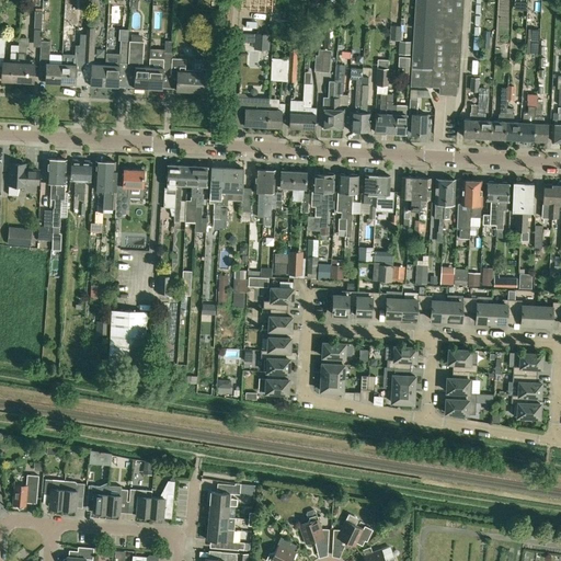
[(414,0),(415,0),(410,87),(438,88),(438,94),(456,95),(456,87),(458,87),(462,0),(414,0)]
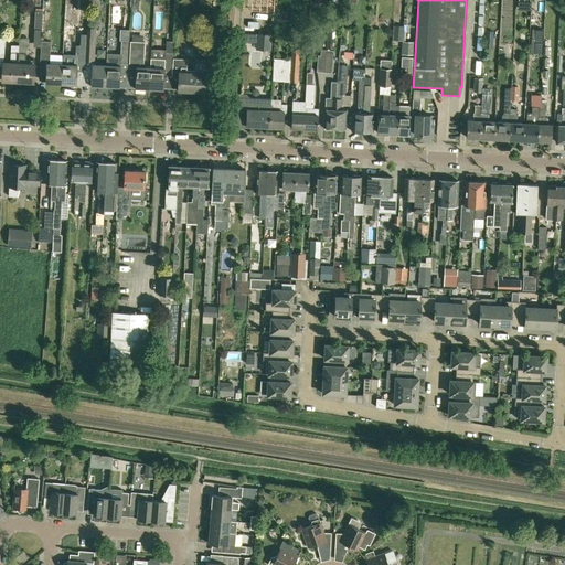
[(500,18),(510,18),(510,2),(500,2),(500,18)]
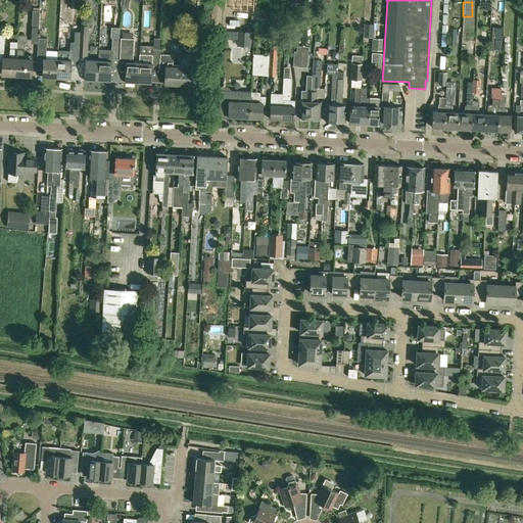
[(373,38),(374,24),(374,20),(364,19),(363,37),(373,38)]
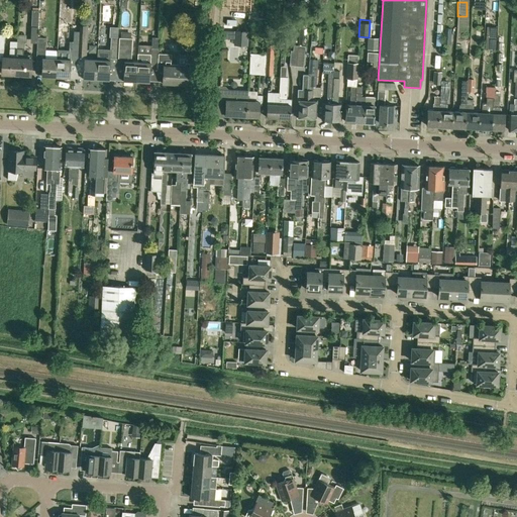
[(487,26),(485,48),(495,49),(496,27),(487,26)]
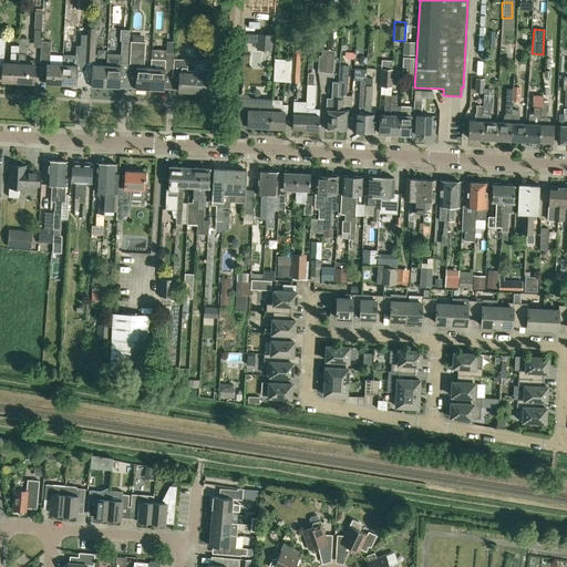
[(495,32),(487,31),(486,48),(494,49),(495,37),(494,37),(495,32)]
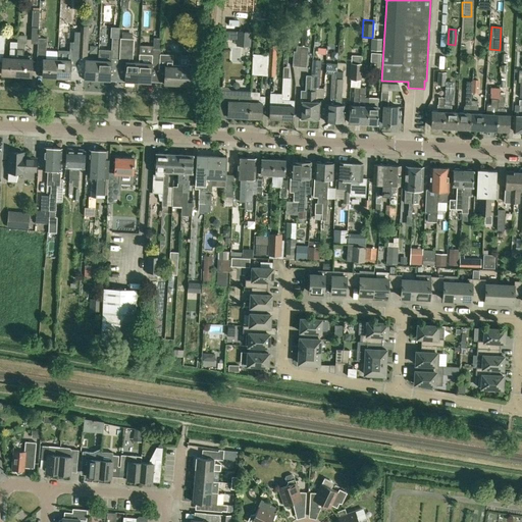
[(221,31),(221,39),(237,40),(237,46),(250,47),(251,33),(221,31)]
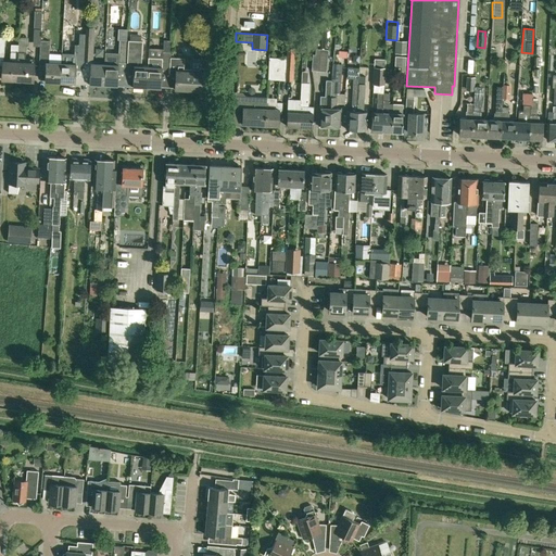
[(83,55),(83,61),(90,61),(90,63),(89,84),(102,85),(103,64),(92,63),(95,35),(84,34),(84,46),(83,55)]
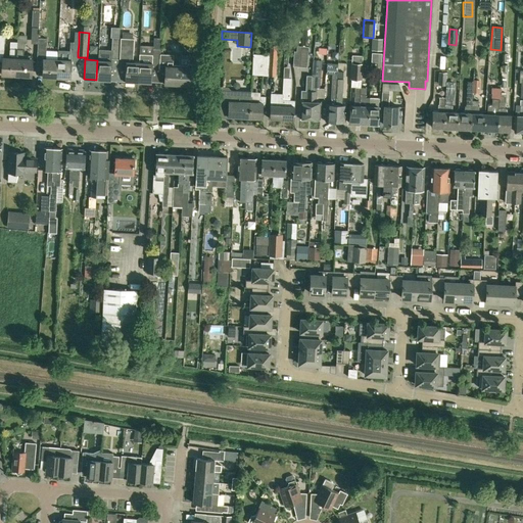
[(37,44),(37,61),(42,61),(42,77),(55,78),(56,59),(45,58),(45,50),(46,39),(38,38),(37,44)]
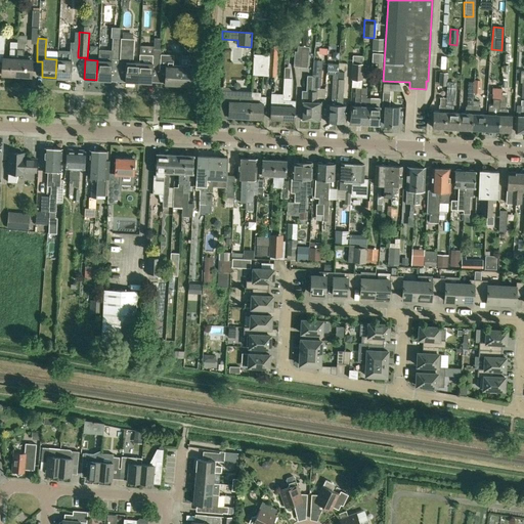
[(97,60),(96,80),(110,81),(112,60),(112,59),(118,59),(119,38),(114,38),(113,38),(112,50),(98,49),(97,60)]
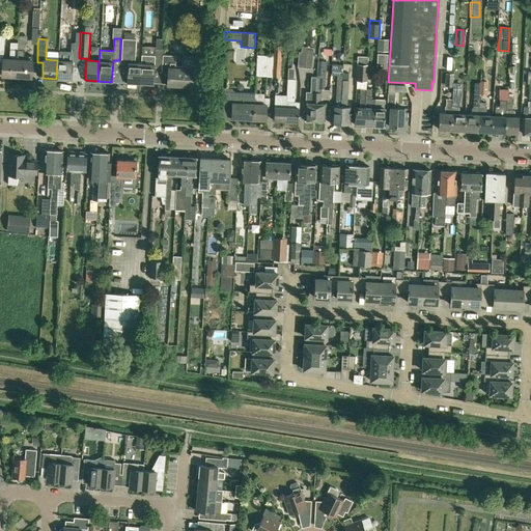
[(139,83),(140,63),(135,63),(136,39),(122,39),(121,60),(128,60),(127,83),(139,83)]
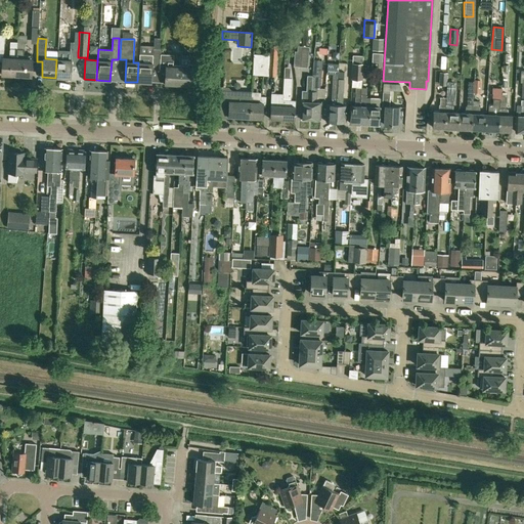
[(384,39),(373,39),(373,50),(384,51),(384,39)]
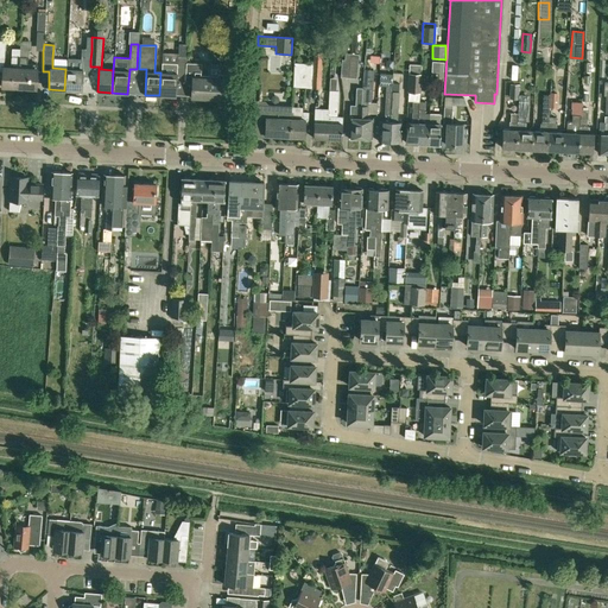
[(1,87),(18,88),(19,50),(12,49),(12,56),(11,56),(11,67),(1,67),(1,87)]
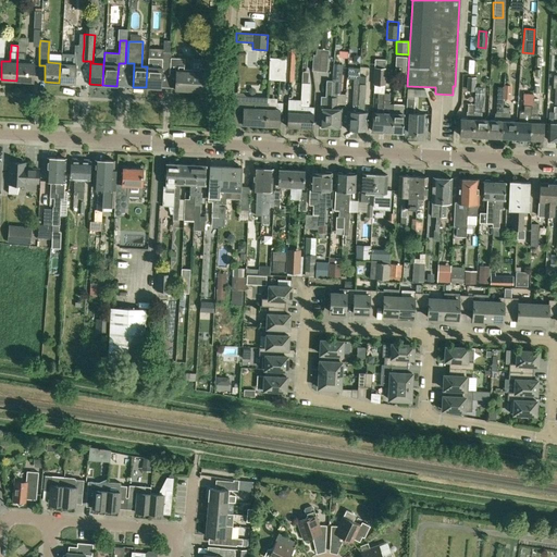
[(26,46),(17,46),(16,81),(33,82),(34,59),(25,59),(26,46)]
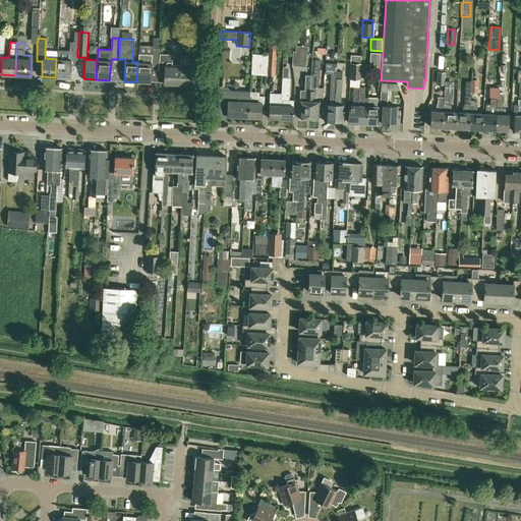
[(269,55),(268,75),(276,75),(278,46),(269,45),(269,55)]
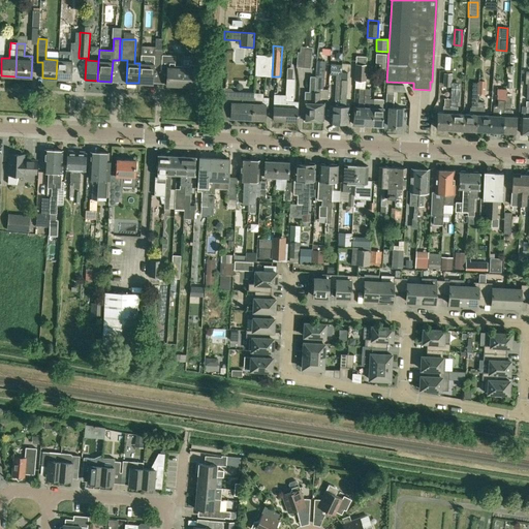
[(305,48),(301,47),(300,52),(298,52),(297,67),(304,67),(305,48)]
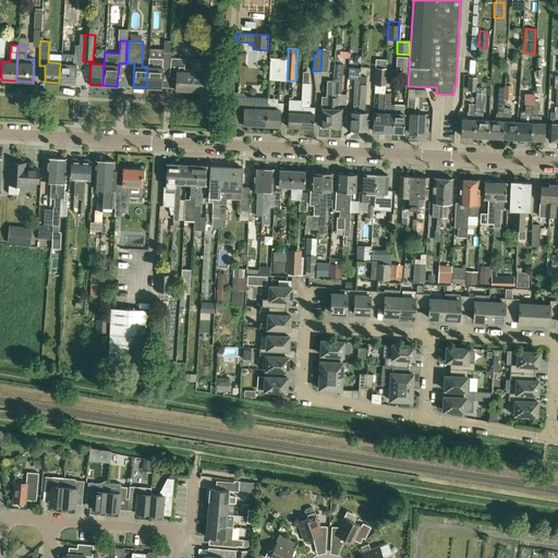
[(320,71),(327,72),(329,50),(322,50),(320,71)]
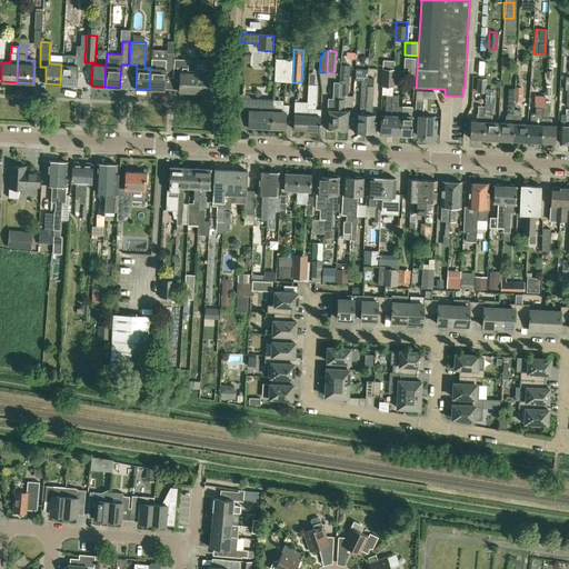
[(172,63),(173,63),(173,59),(175,59),(175,55),(166,53),(166,62),(166,69),(150,68),(149,89),(163,90),(165,77),(171,77),(172,63)]
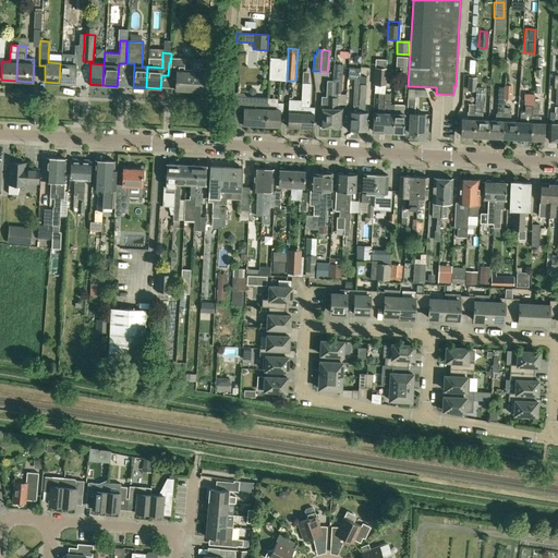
[(60,63),(59,83),(74,84),(75,70),(83,71),(83,61),(83,56),(76,55),(69,55),(69,63),(60,63)]
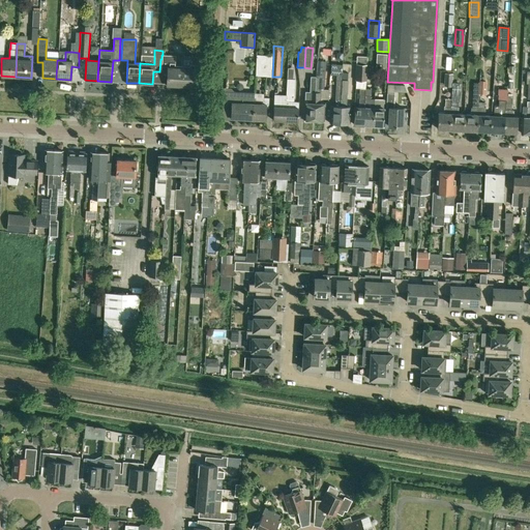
[(387,54),(377,53),(376,69),(386,69),(387,54)]
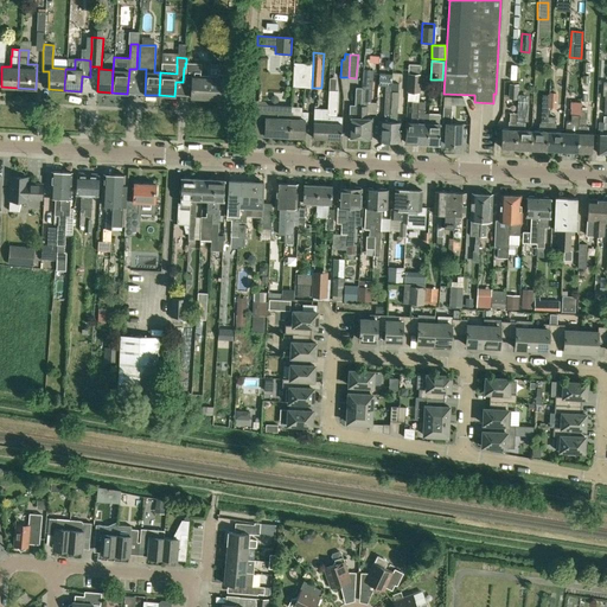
[(192,81),(191,96),(191,97),(208,97),(209,76),(199,75),(200,64),(186,63),(185,63),(185,68),(184,81),(192,81)]
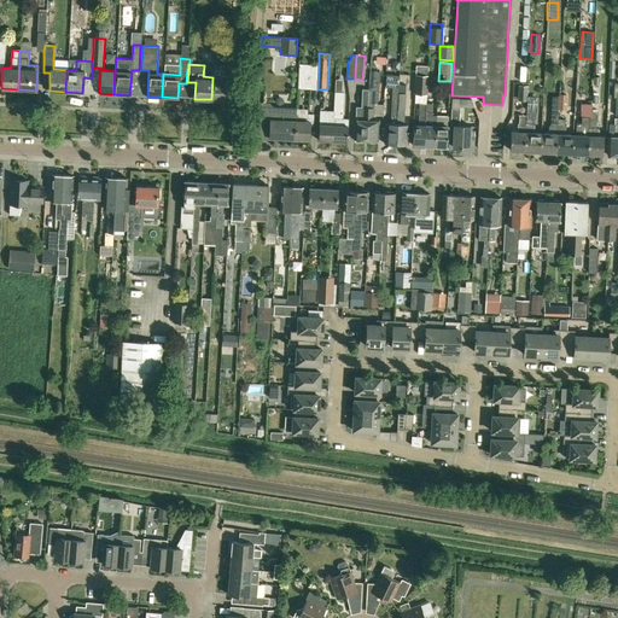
[(297,88),(318,89),(319,65),(299,64),(297,88)]
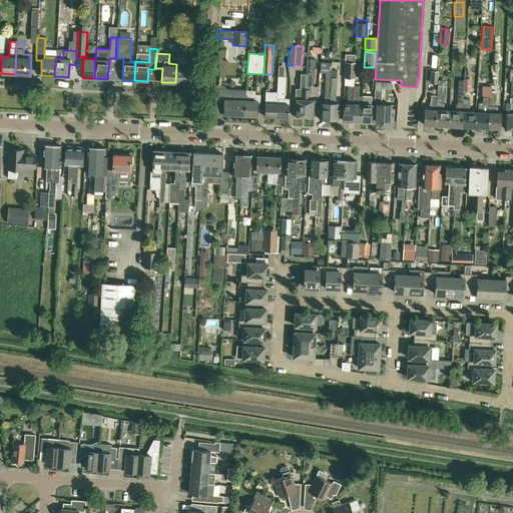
[(176,54),(176,64),(175,82),(188,83),(189,70),(195,70),(196,55),(176,54)]
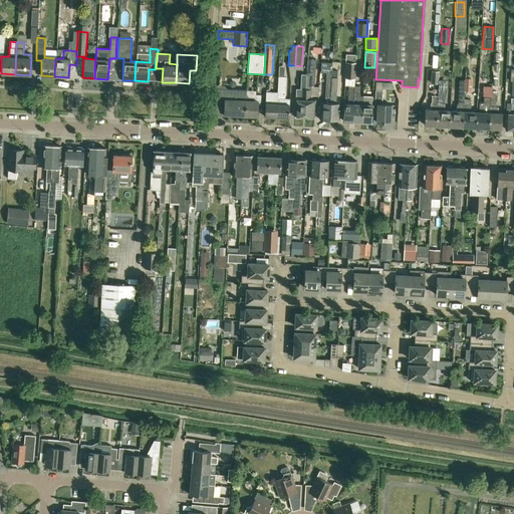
[(306,75),(304,117),(308,117),(309,118),(312,119),(312,117),(314,118),(314,104),(315,101),(310,100),(310,96),(311,86),(314,86),(314,79),(315,75),(316,59),(307,58),(306,74),(306,75)]
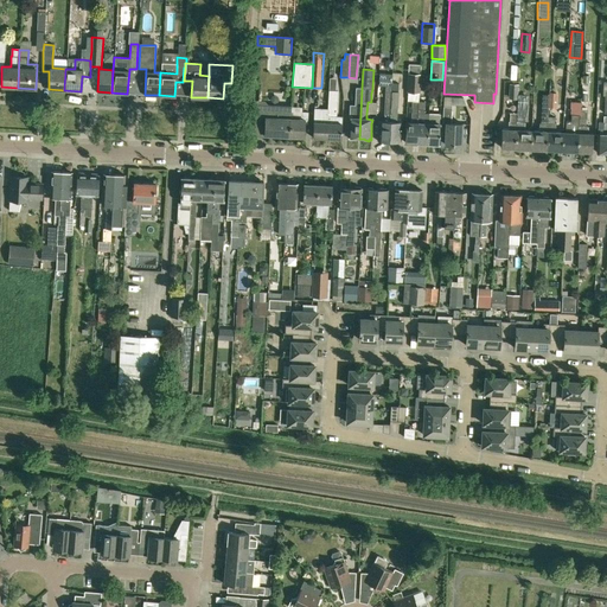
[(389,142),(390,109),(391,91),(391,83),(393,75),(387,74),(383,122),(378,121),(377,141),(389,142)]
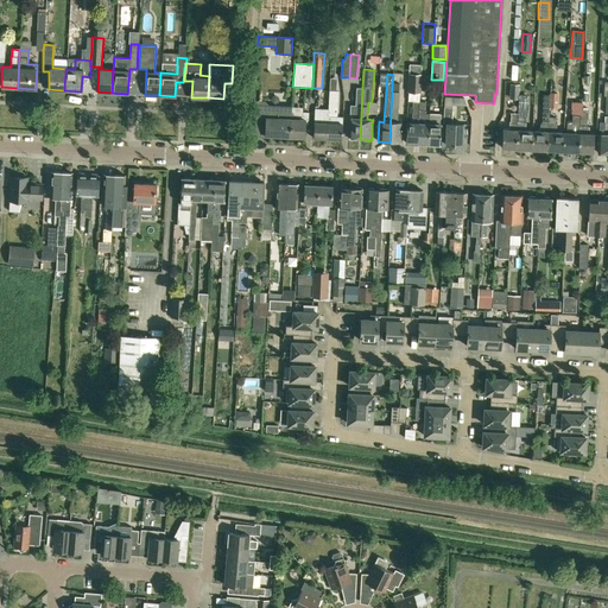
[(413,93),(419,94),(420,94),(422,75),(409,74),(409,93),(413,93)]
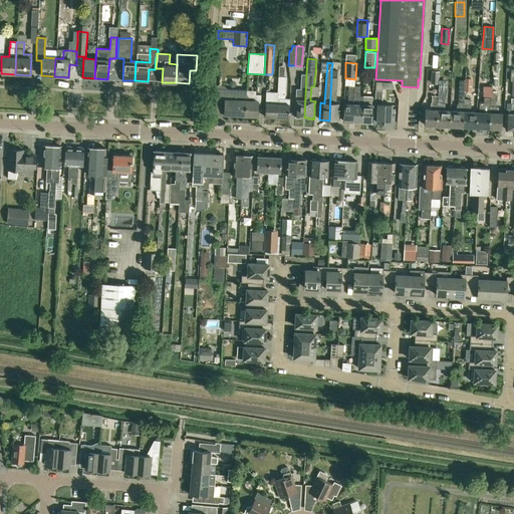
[(331,70),(331,77),(330,92),(329,120),(338,120),(339,103),(335,103),(338,70),(331,70)]
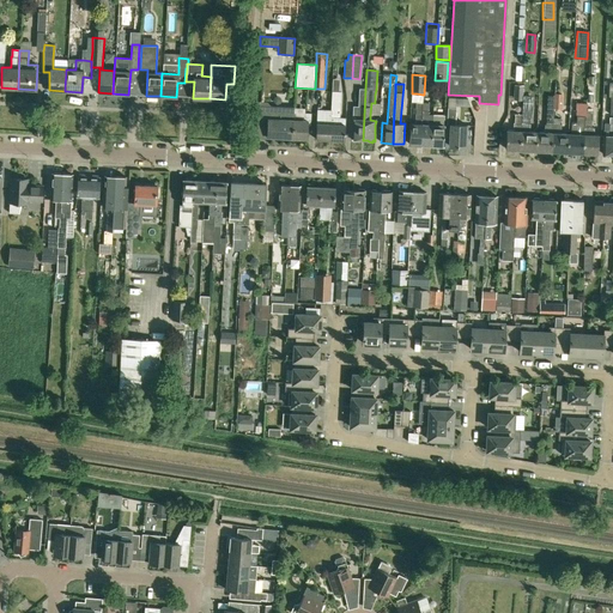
[(359,89),(358,107),(353,107),(351,139),(352,139),(353,141),(356,141),(357,139),(363,140),(365,90),(365,89),(359,89)]
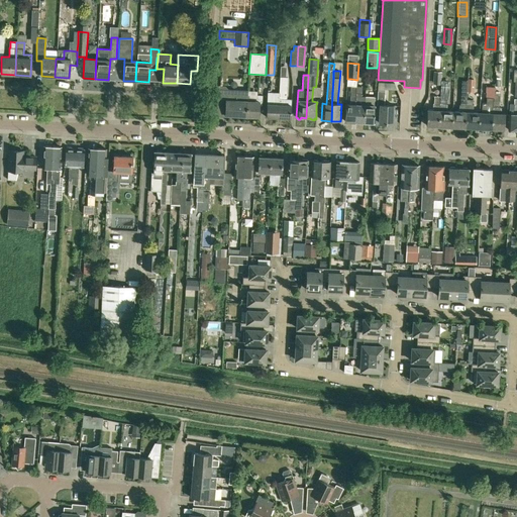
[(280,77),(279,93),(278,118),(290,119),(291,99),(286,99),(287,77),(280,77)]
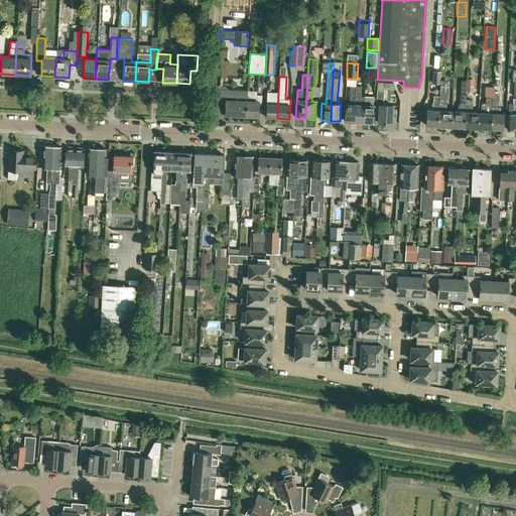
[(356,80),(351,79),(349,105),(345,105),(344,121),(354,122),(356,93),(356,87),(356,80)]
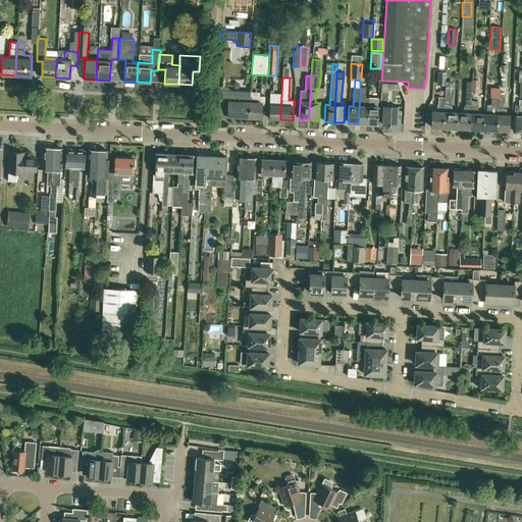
[(454,82),(446,82),(445,85),(445,92),(445,97),(444,99),(451,100),(453,100),(454,82)]
